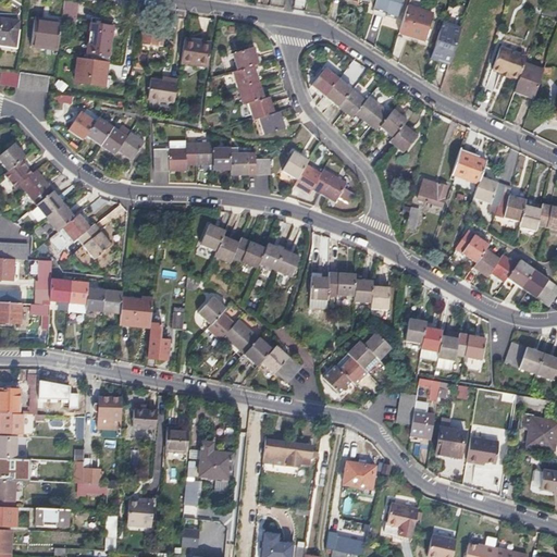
[(63,0),(63,8),(61,19),(75,21),(77,0),(63,0)]
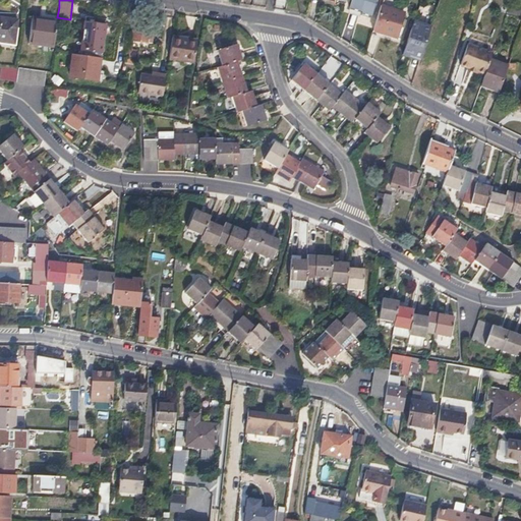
[(357,14),(363,15),(368,17),(373,0),(350,0),(347,9),(358,12),(357,14)]
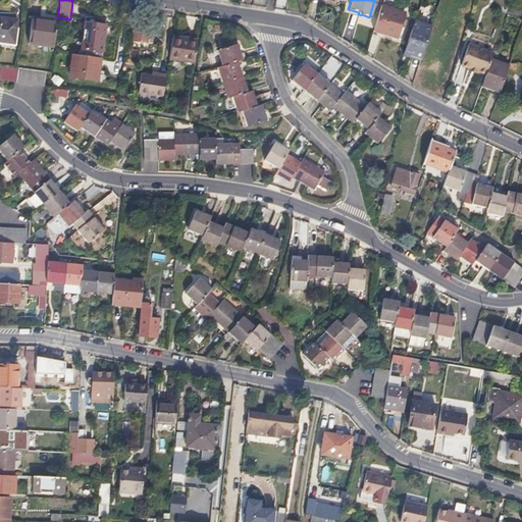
[(521,6),(508,4),(505,15),(521,20),(521,6)]
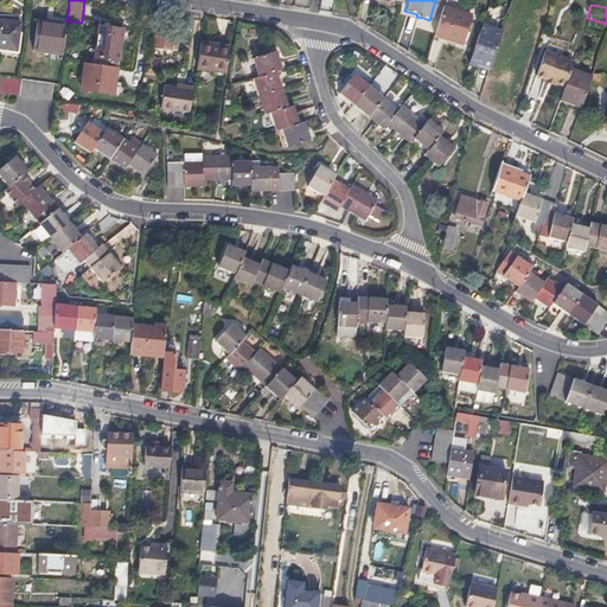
[(434,37),(448,40),(462,45),(471,16),(443,7),(434,37)]
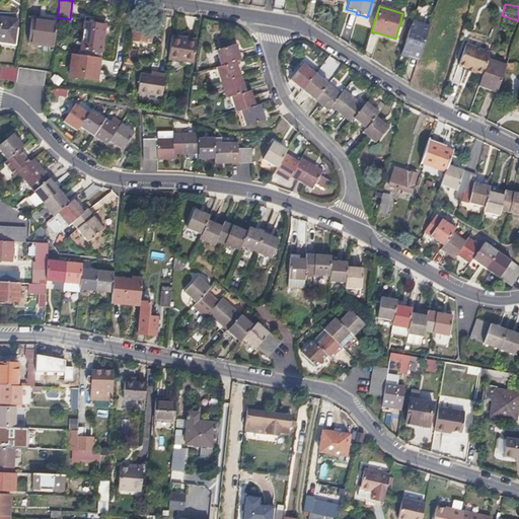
[(85,15),(83,31),(80,48),(100,50),(105,17),(85,15)]
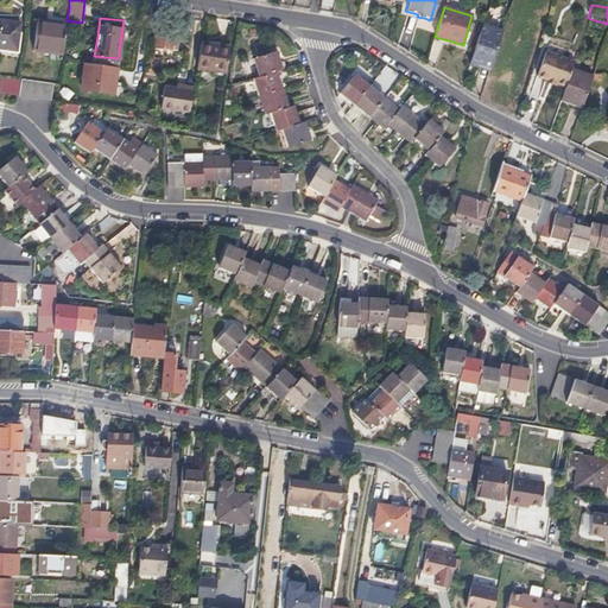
[(67,23),(51,20),(37,19),(33,49),(62,54),(67,23)]
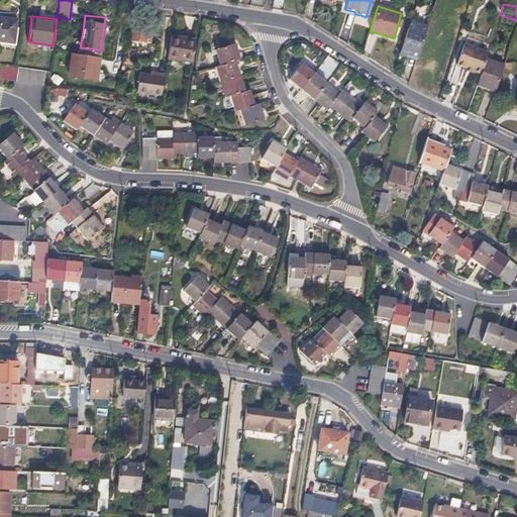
[(0,44),(5,45),(16,46),(18,29),(15,28),(16,19),(0,17),(0,44)]
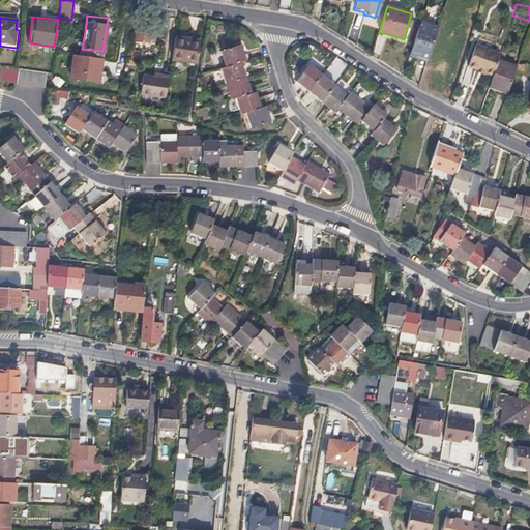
[(134,40),(142,41),(149,42),(151,32),(155,33),(157,23),(137,20),(134,40)]
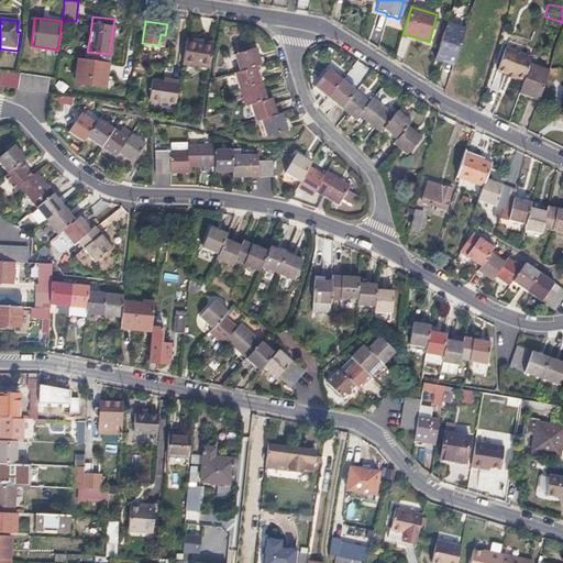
[(464,31),(445,25),(434,59),(437,59),(438,59),(439,59),(440,58),(441,58),(454,63),(464,31)]
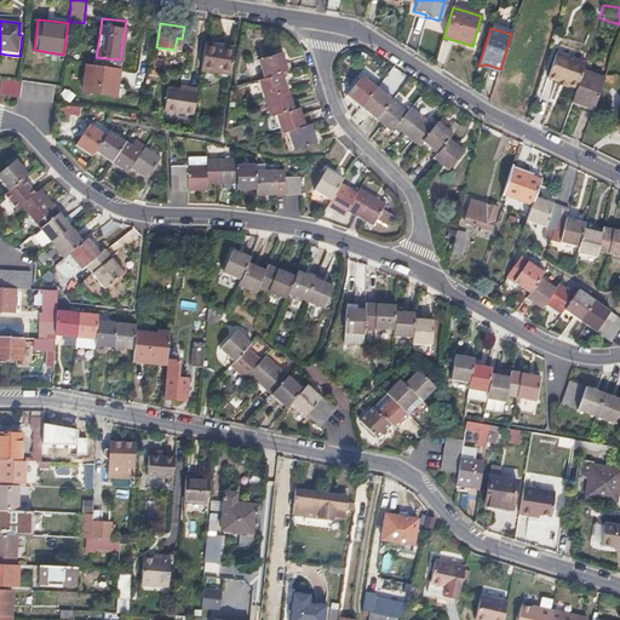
[(206,42),(202,73),(230,78),(235,47),(206,42)]
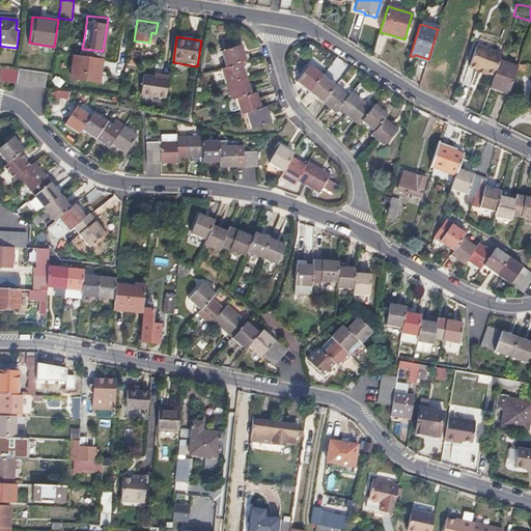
[(227,66),(242,61),(247,60),(242,45),(223,50),(227,66)]
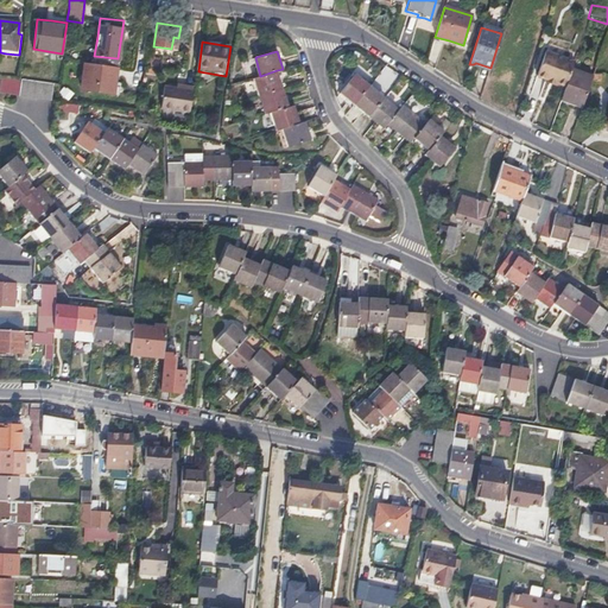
[(571,69),(574,62),(545,51),(537,77),(545,80),(548,81),(549,80),(556,82),(556,83),(558,84),(565,87),(567,83),(571,69)]
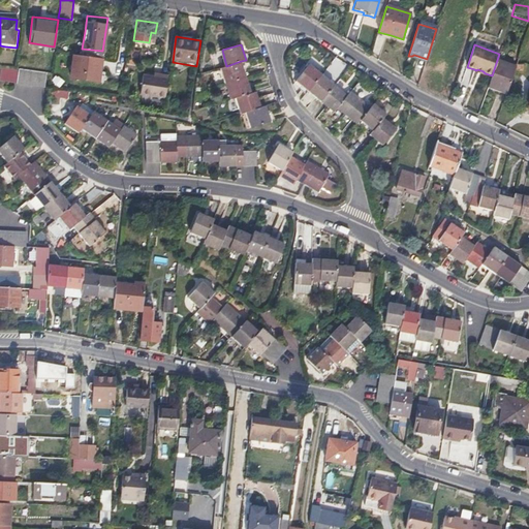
[(71,76),(88,79),(104,81),(105,72),(102,71),(103,58),(74,54),(71,76)]
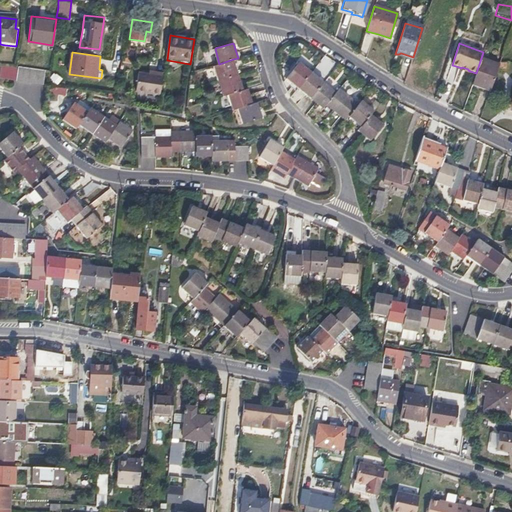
[(321,56),(315,72),(325,76),(332,61),(321,56)]
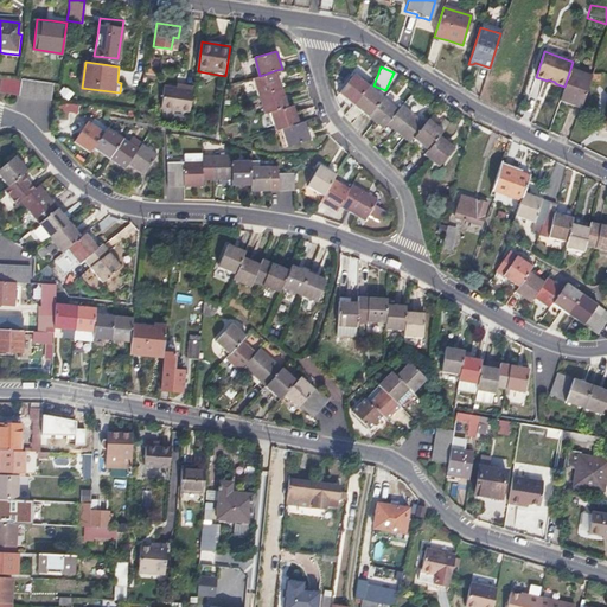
[(570,69),(566,83),(564,87),(561,97),(581,104),(589,78),(590,75),(570,69)]
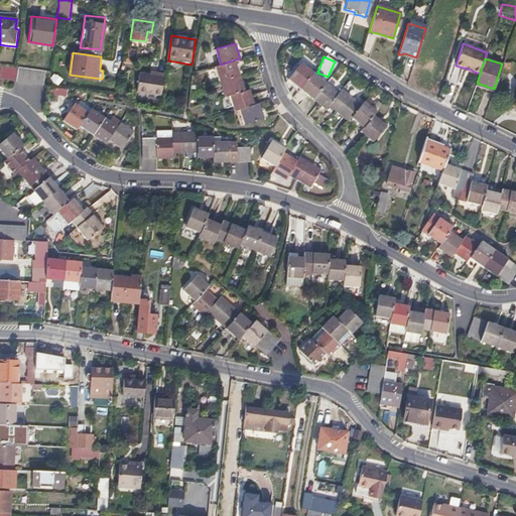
[(240,75),(235,59),(221,65),(216,66),(220,81),(240,75)]
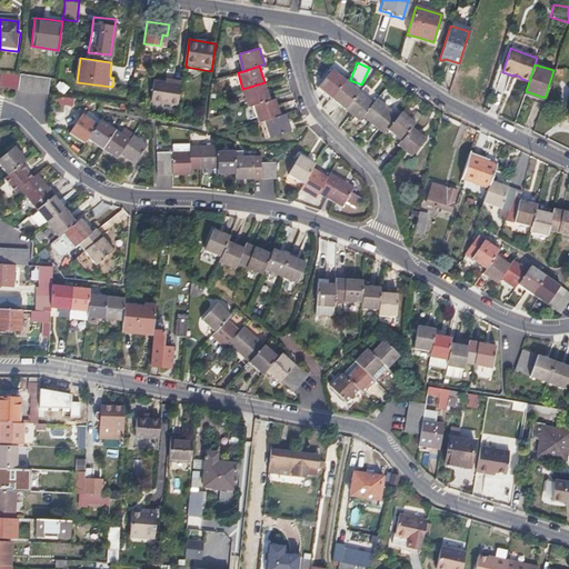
[(331,96),(345,79),(331,68),(317,85),(331,96)]
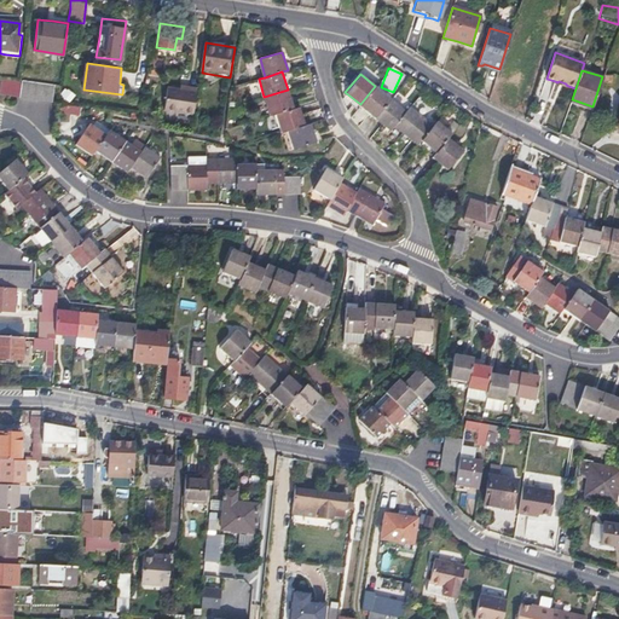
[(0,93),(18,97),(21,81),(1,80),(0,86),(0,93)]
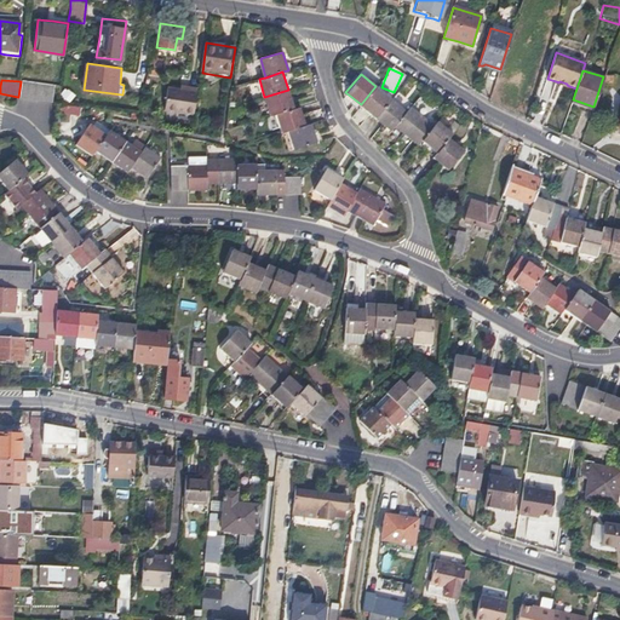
[(21,80),(21,81),(18,97),(27,98),(29,81),(21,80)]
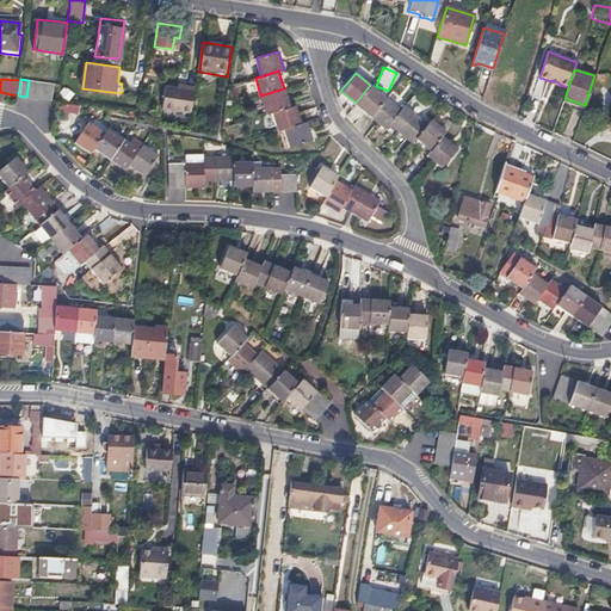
[(37,81),(29,80),(26,97),(35,98),(37,81)]
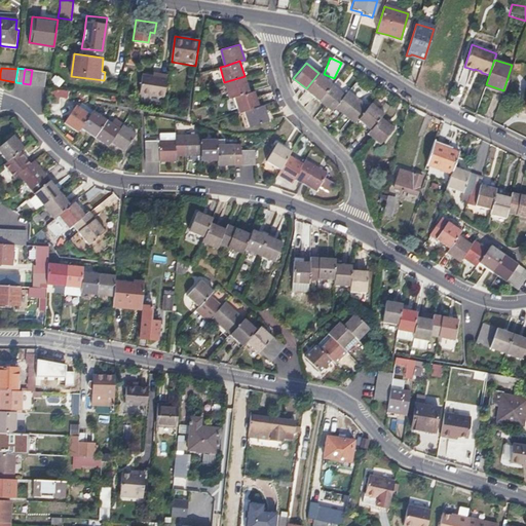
[(39,71),(32,70),(30,84),(37,84),(39,71)]
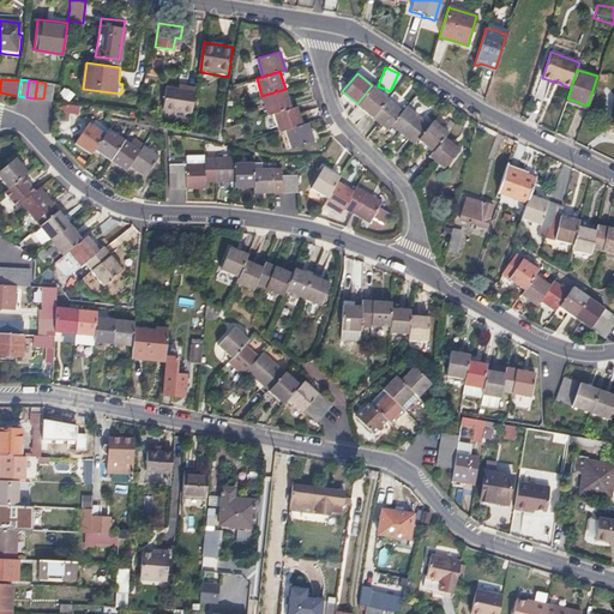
[(53,84),(46,83),(43,98),(50,100),(53,84)]
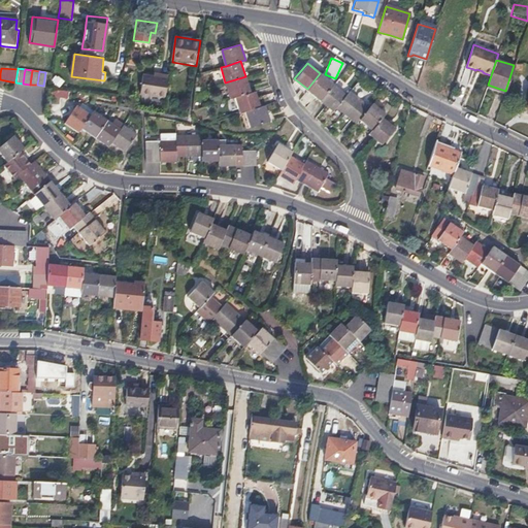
[(332,84),(320,73),(307,89),(320,99),(332,84)]
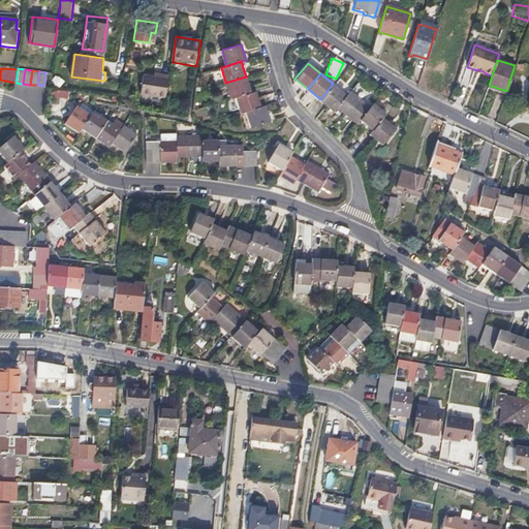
[(139,94),(164,98),(168,78),(160,75),(159,79),(153,78),(143,76),(139,94)]
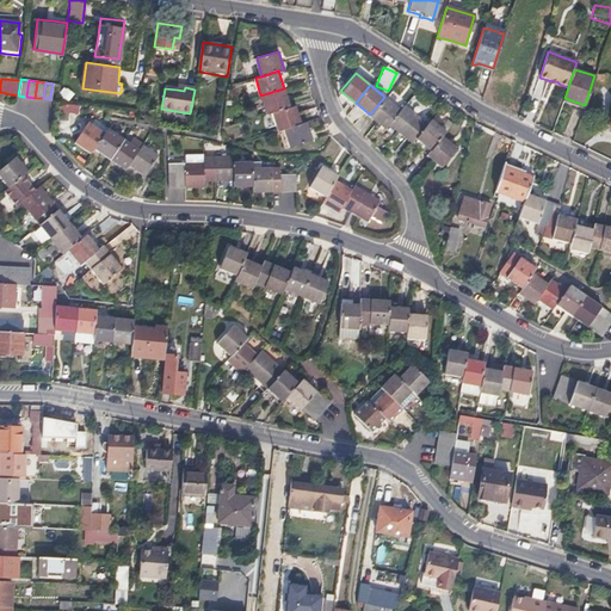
[(289,106),(284,88),(260,96),(266,113),(272,111),(289,106)]
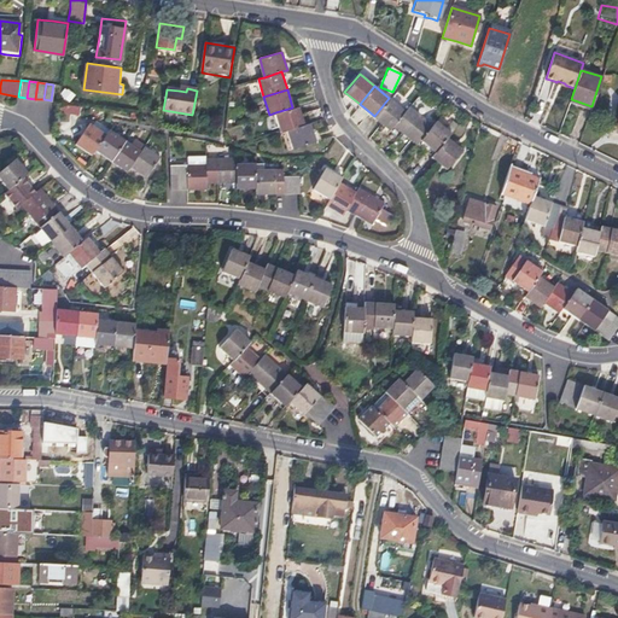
[(404,110),(389,98),(374,116),(389,128),(392,124),(401,130),(408,121),(404,118),(406,116),(402,114),(404,110)]
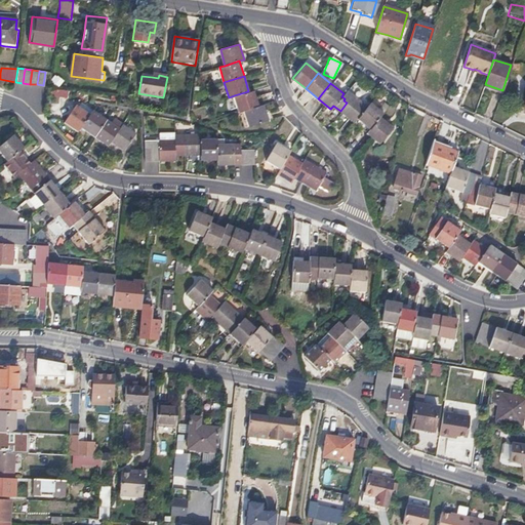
[(52,89),(52,96),(67,98),(68,90),(52,89)]
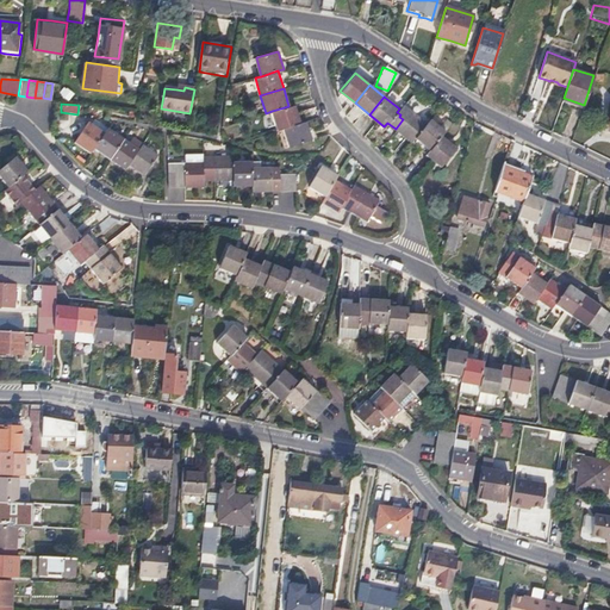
[(403,104),(399,109),(397,112),(400,114),(399,117),(403,119),(396,129),(410,141),(414,136),(425,123),(403,104)]
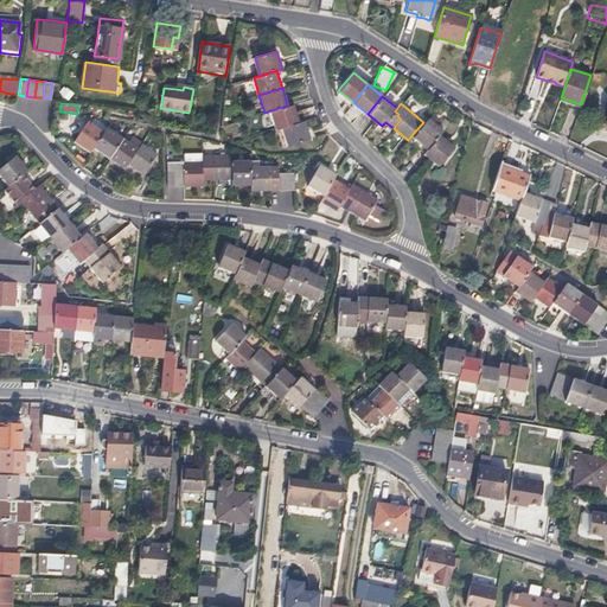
[(293,104),(287,106),(270,110),(276,129),(282,127),(299,122),(293,104)]
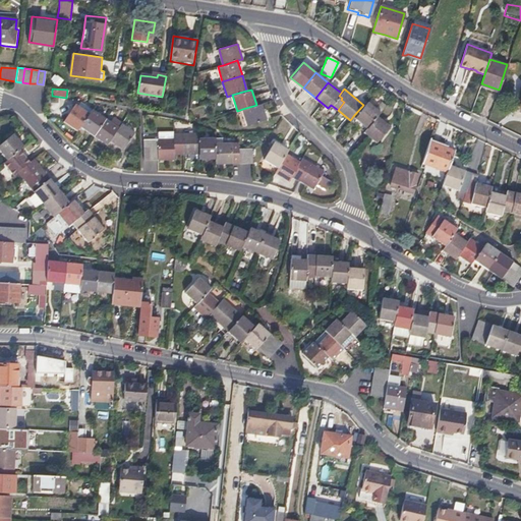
[(366,101),(363,105),(353,116),(365,126),(374,115),(379,111),(366,101)]
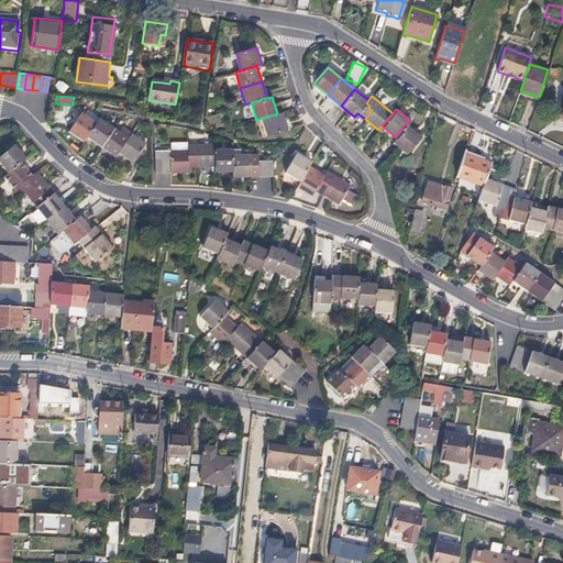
[(283,112),(277,113),(262,118),(264,125),(266,133),(287,128),(283,112)]
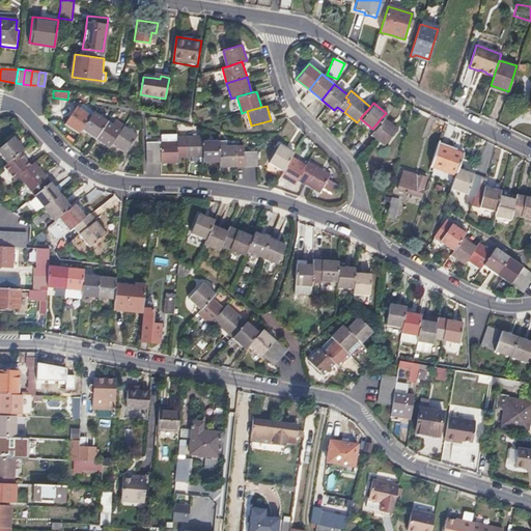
[(83,129),(91,116),(78,107),(66,123),(80,133),(83,129)]
